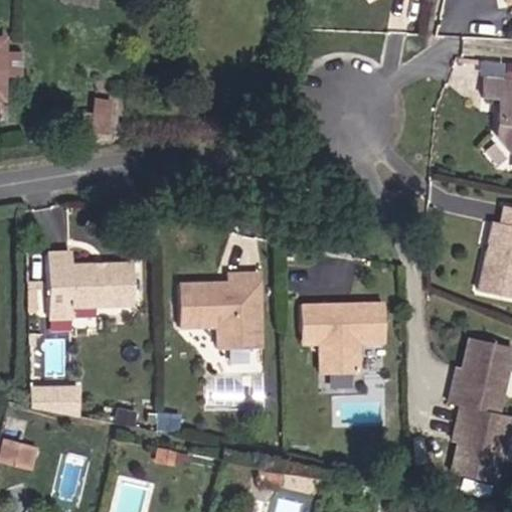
[(0,97),(3,97),(4,72),(21,72),(21,49),(5,49),(5,34),(0,34),(0,97)]
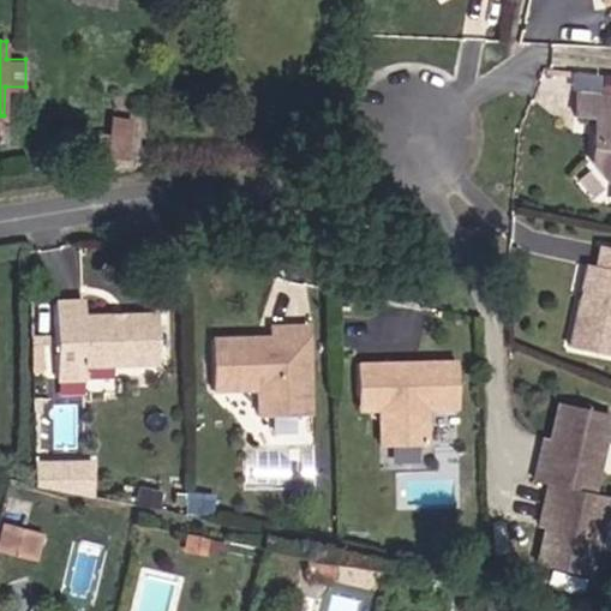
[(610,94),(580,91),(577,112),(598,113),(594,165),(605,178),(610,178),(610,94)]
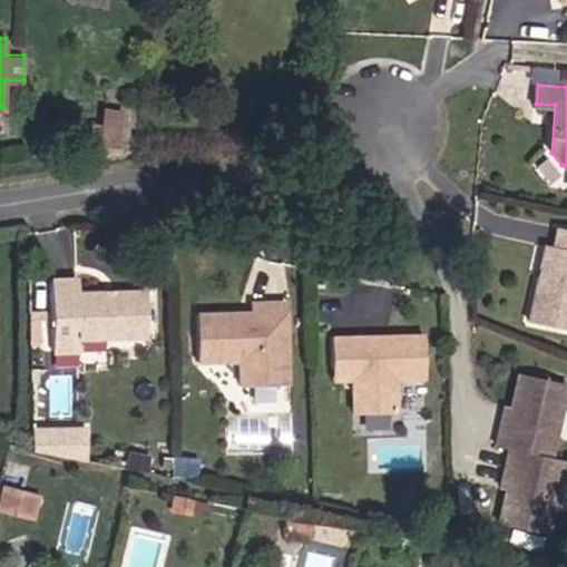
[(119,145),(124,109),(105,108),(103,125),(100,143),(119,145)]
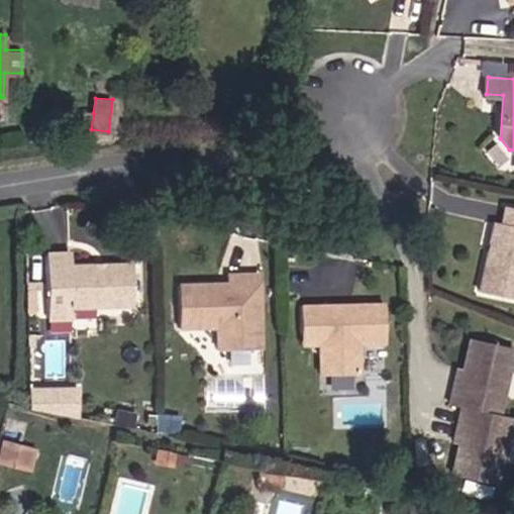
[(91,129),(93,113),(84,112),(82,128),(91,129)]
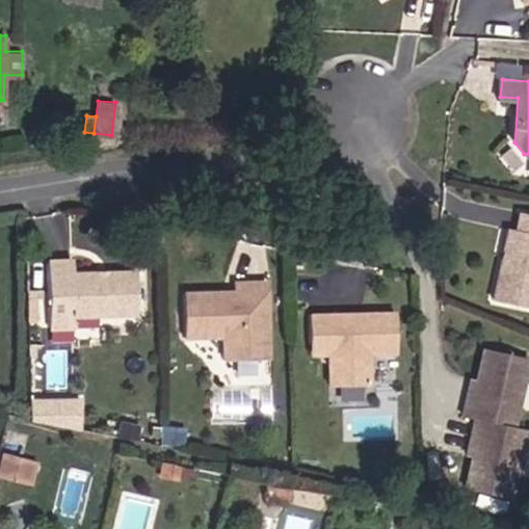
[(528,212),(521,211),(518,229),(510,227),(495,297),(528,303),(528,212)]
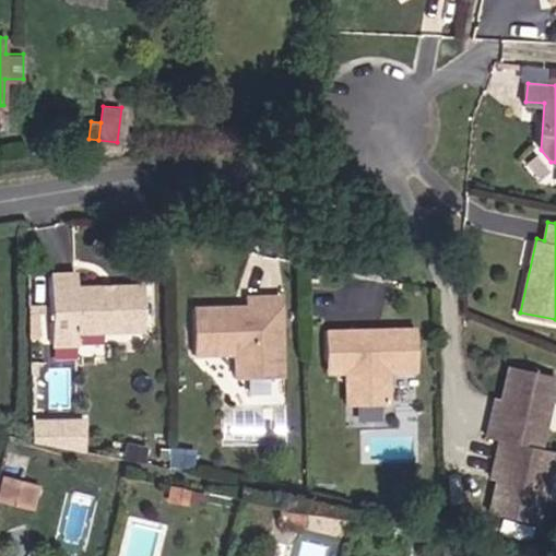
[(75,272),(49,274),(51,342),(78,341),(78,330),(144,328),(144,284),(77,286),(75,272)]
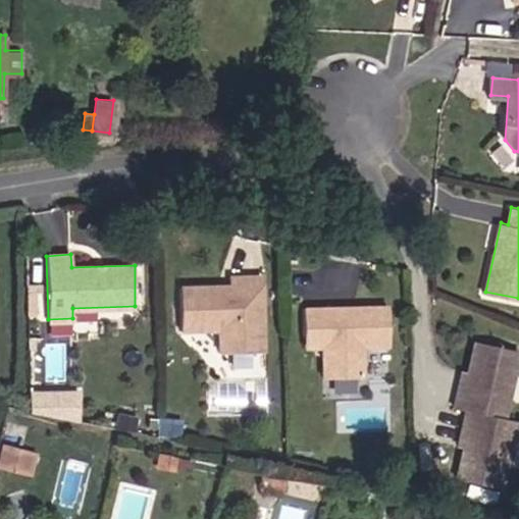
[(265,348),(264,274),(231,275),(231,284),(182,286),(183,329),(219,328),(220,349),(265,348)]
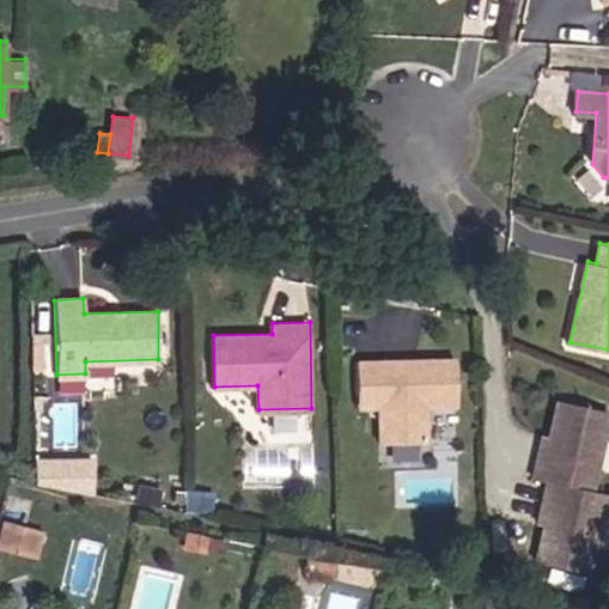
[(457,405),(455,358),(358,360),(358,396),(378,396),(379,407),(381,442),(428,439),(428,406),(457,405)]
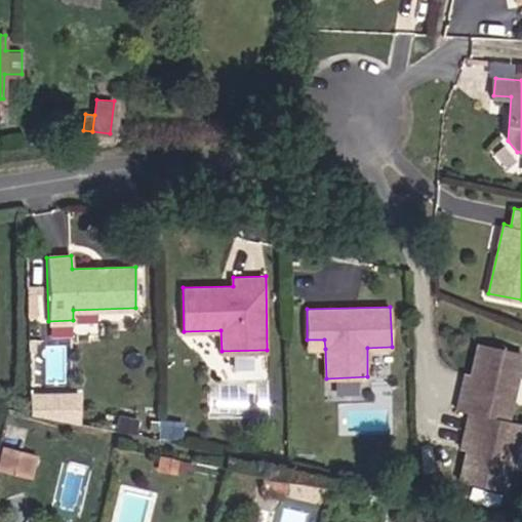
[(325,349),(324,339),(307,339),(307,349),(325,349)]
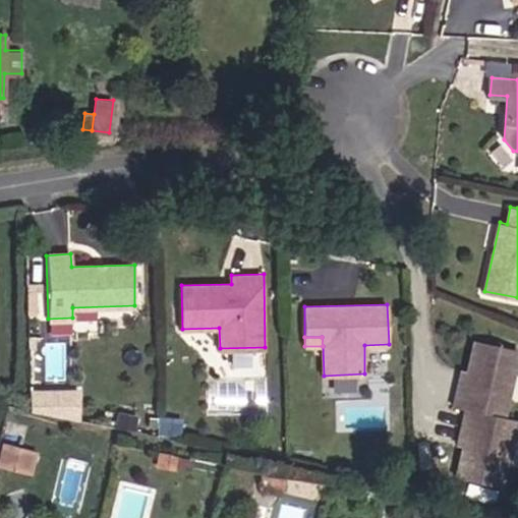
[(502,486),(517,422),(517,418),(505,416),(517,362),(517,348),(474,339),(466,370),(462,390),(456,390),(453,405),(465,407),(461,423),(466,425),(462,445),(454,475),(502,486)]
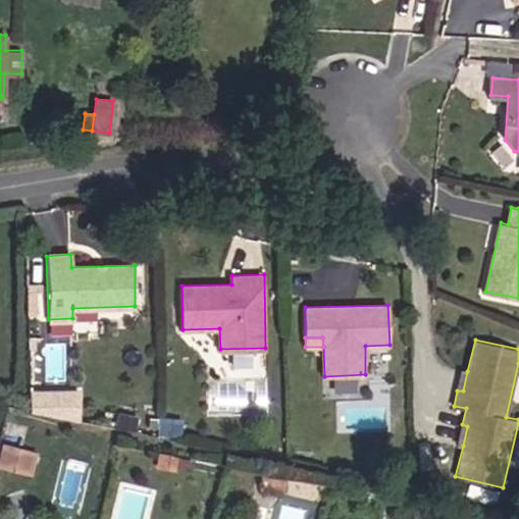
[(463,391),(467,371),(462,369),(457,391),(463,391)]
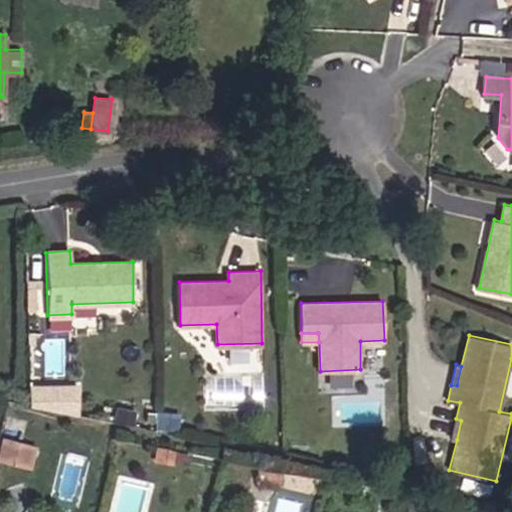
[(33,406),(84,407),(84,379),(33,378),(33,406)]
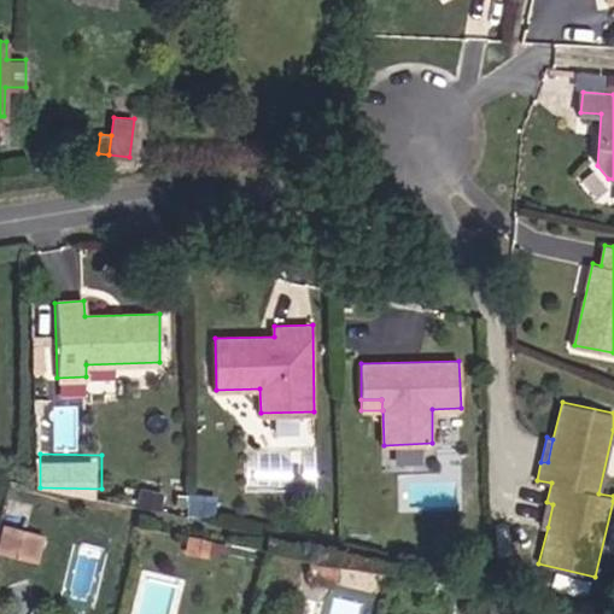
[(162,508),(165,492),(142,486),(139,503),(162,508)]
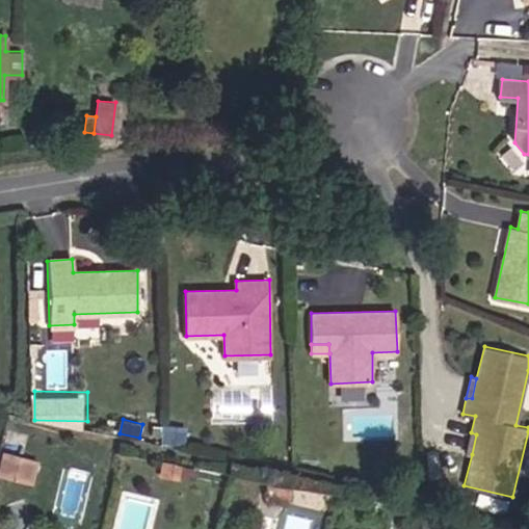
[(25,449),(29,434),(16,430),(12,445),(25,449)]
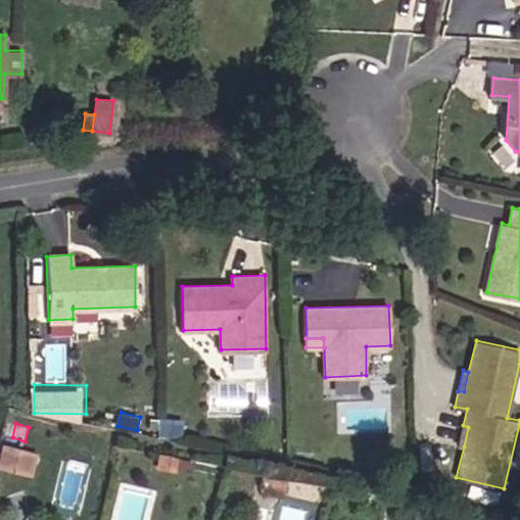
[(464,446),(468,427),(463,425),(459,445),(464,446)]
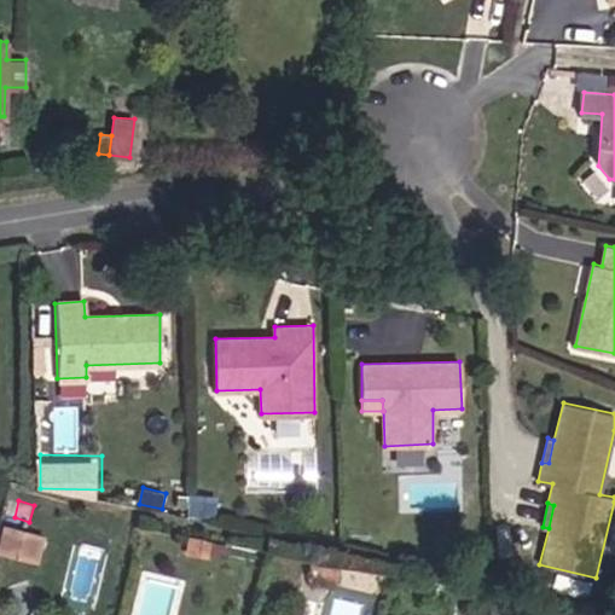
[(19,553),(25,532),(7,527),(1,549),(19,553)]
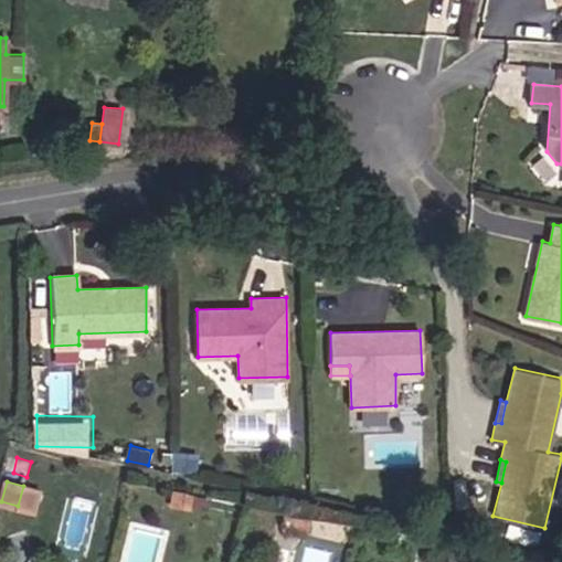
[(34,510),(40,490),(23,486),(18,506),(34,510)]
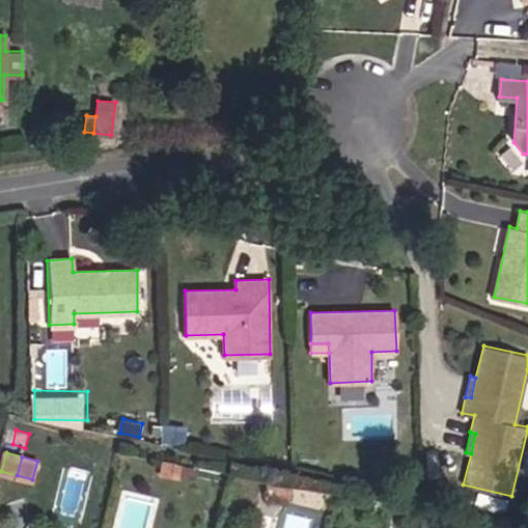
[(290,497),(292,482),(271,480),(269,495),(290,497)]
